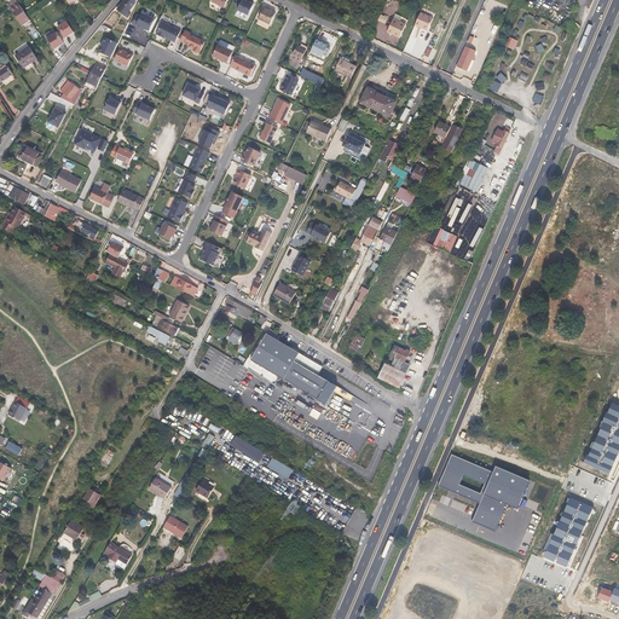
[(126,17),(136,3),(132,0),(125,0),(117,11),(126,17)]
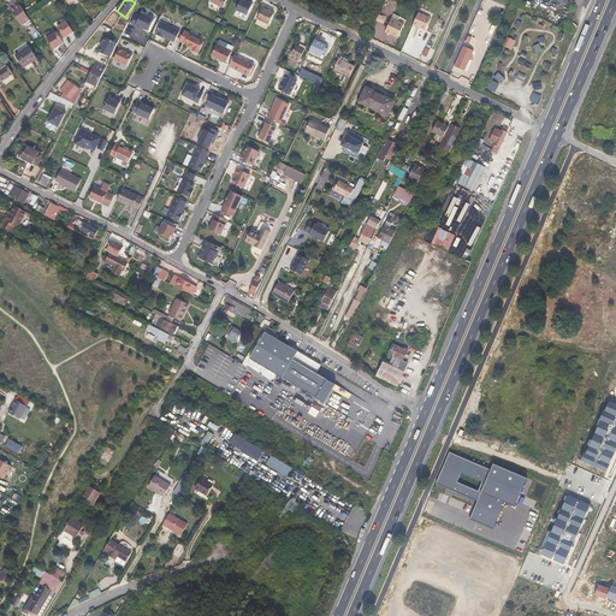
[(246,0),(241,0),(237,10),(248,15),(253,4),(246,1),(246,0)]
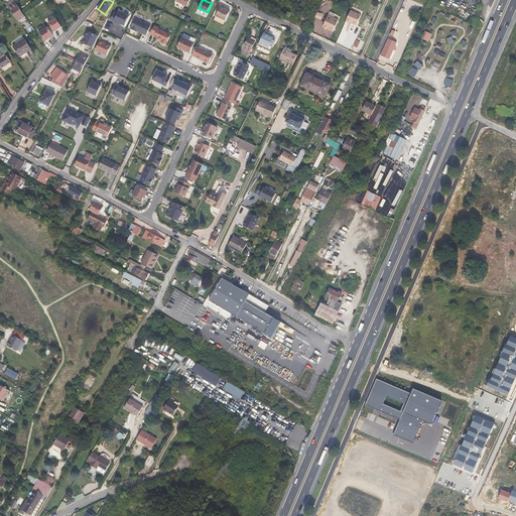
[(9,8),(10,9),(18,21),(25,17),(16,3),(9,8)]
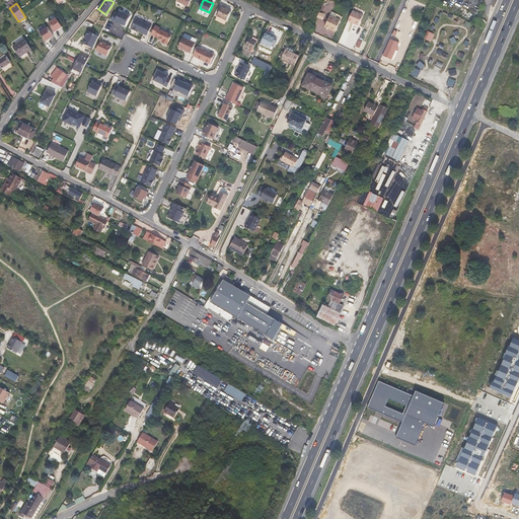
[(231,11),(222,7),(218,16),(227,20),(231,11)]
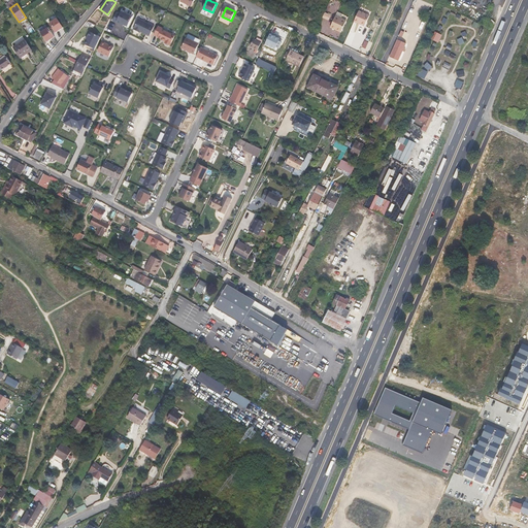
[(128,27),(132,17),(118,9),(112,21),(117,23),(117,22),(128,27)]
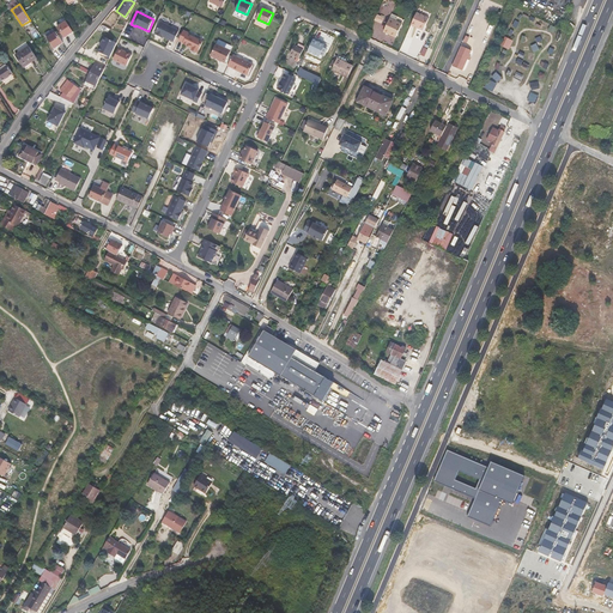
[(413,20),(411,25),(424,30),(430,18),(417,12),(413,20)]
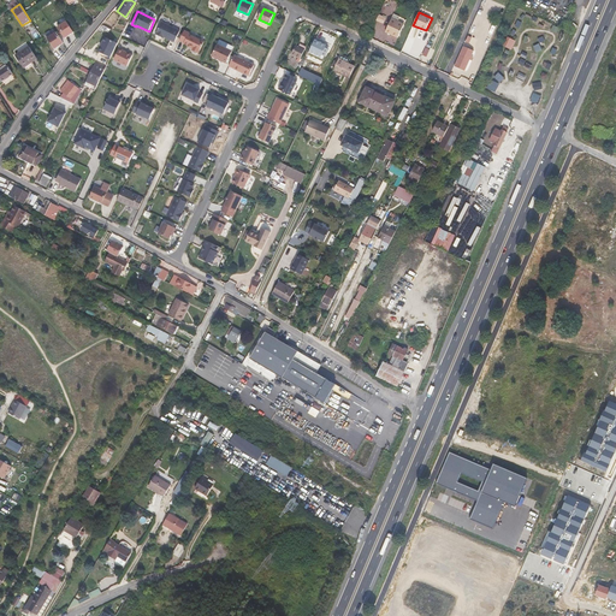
[(390,21),(385,34),(397,39),(403,25),(390,21)]
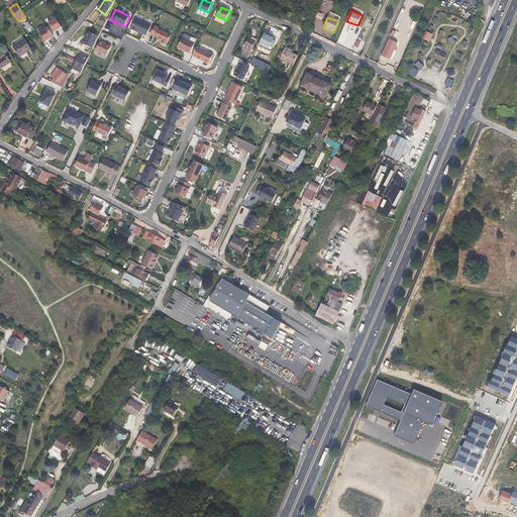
[(56,18),(48,23),(55,32),(62,27),(56,18)]
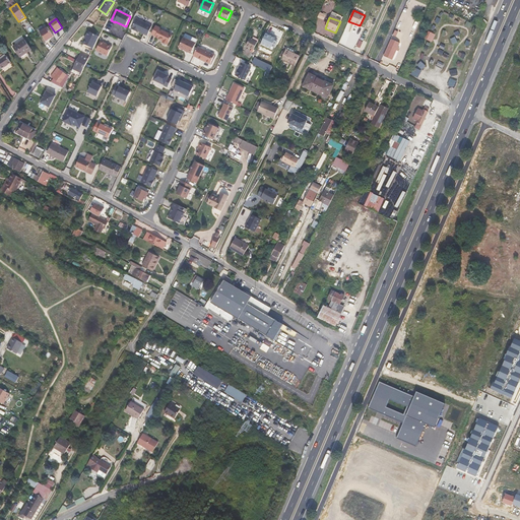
[(152,25),(136,18),(131,28),(136,31),(136,30),(147,36),(152,25)]
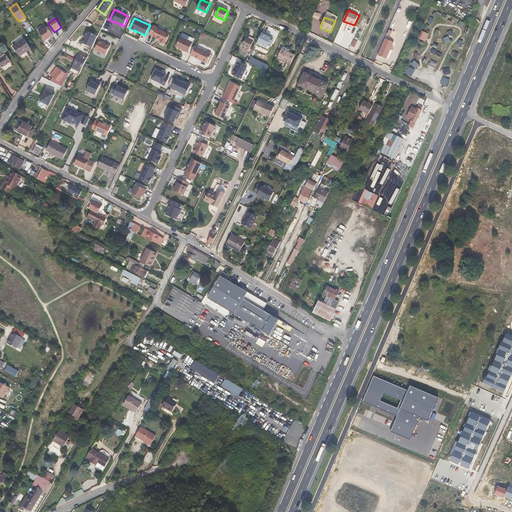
[(163,45),(165,44),(170,35),(157,28),(158,27),(153,25),(149,34),(153,36),(159,39),(159,40),(160,40),(160,42),(161,44),(163,45)]
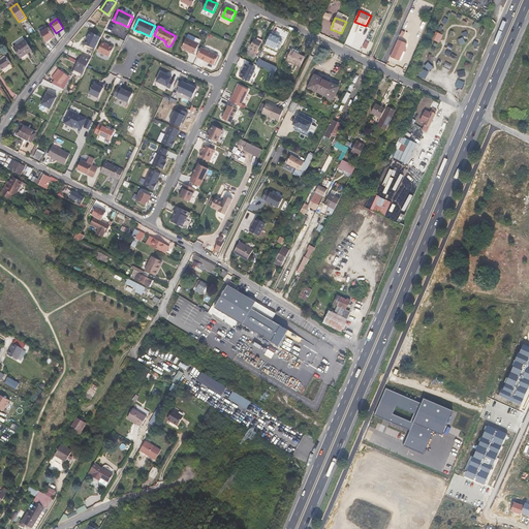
[(55,37),(49,28),(41,33),(48,42),(55,37)]
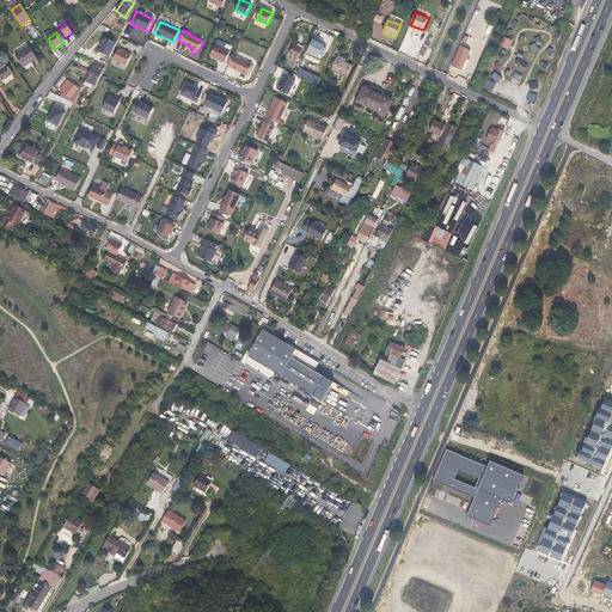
[(110,57),(117,43),(104,37),(99,47),(102,47),(99,51),(110,57)]
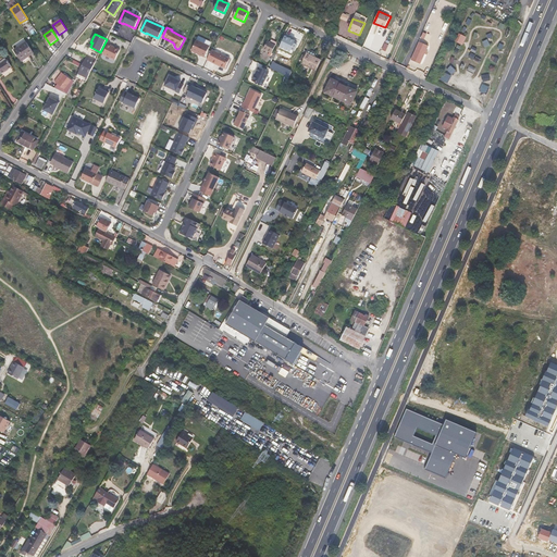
[(463,45),(467,37),(459,34),(456,41),(463,45)]
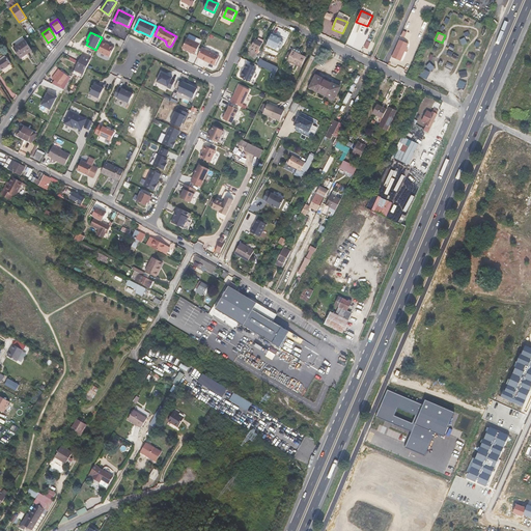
[(283,40),(272,34),(267,44),(277,49),(277,47),(279,48),(283,40)]
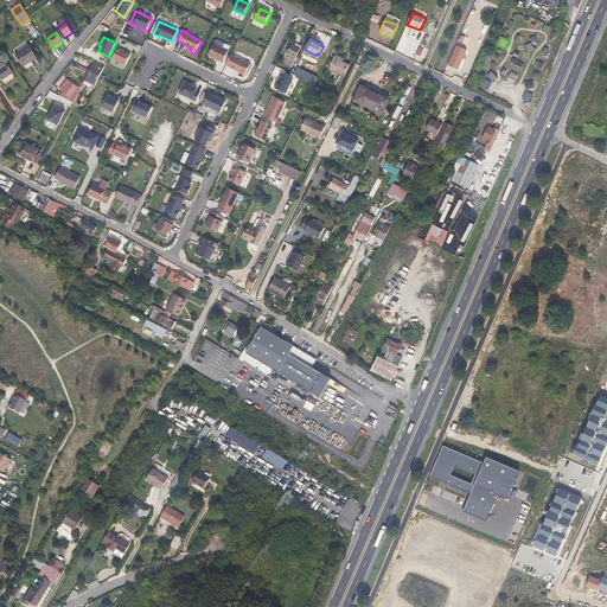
[(223,62),(229,50),(215,44),(209,56),(223,62)]
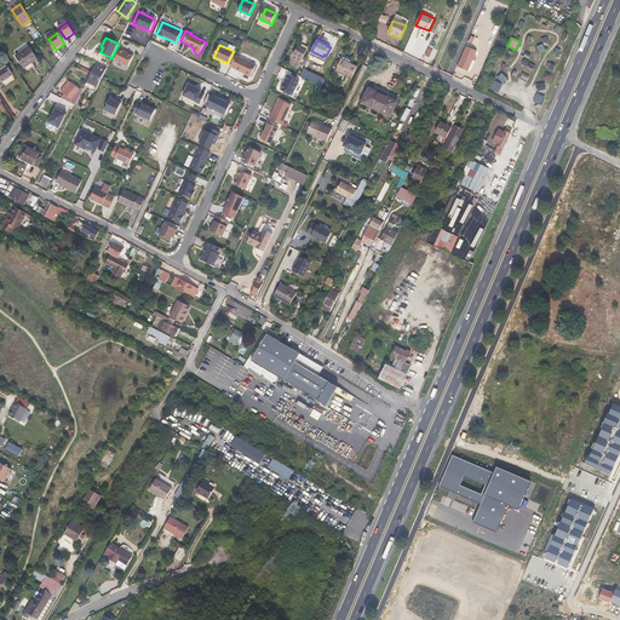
[(299,62),(302,63),(308,47),(302,45),(300,47),(298,47),(294,55),(300,58),(299,62)]
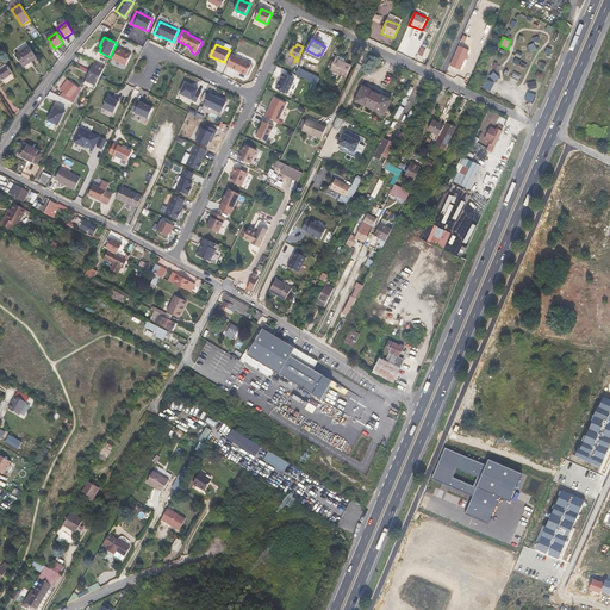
[(24,67),(37,58),(29,45),(16,55),(24,67)]
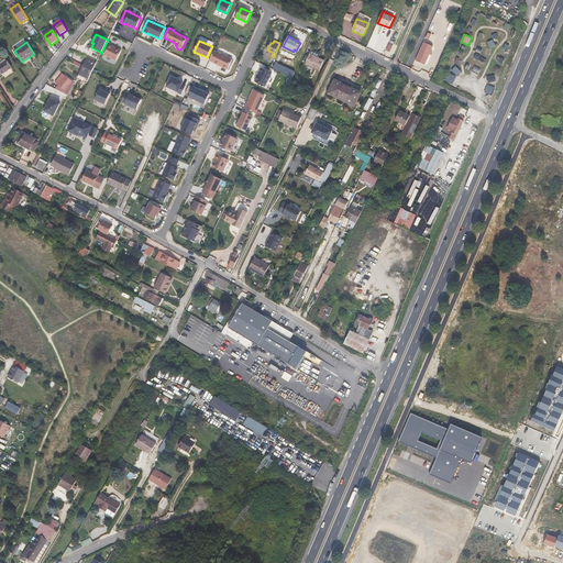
[(423,42),(417,58),(423,62),(428,54),(427,54),(428,51),(429,52),(431,45),(423,42)]
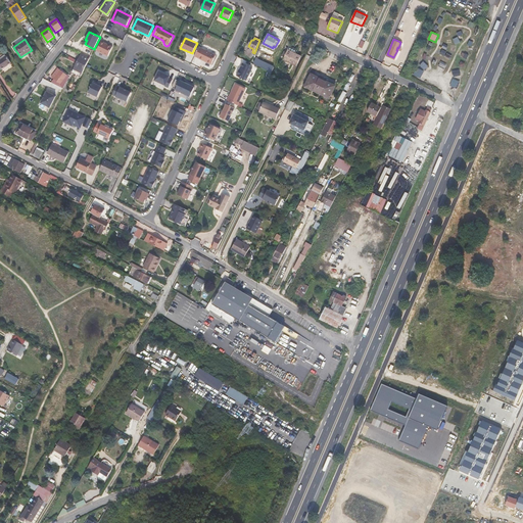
[(112,47),(101,42),(97,51),(108,56),(112,47)]
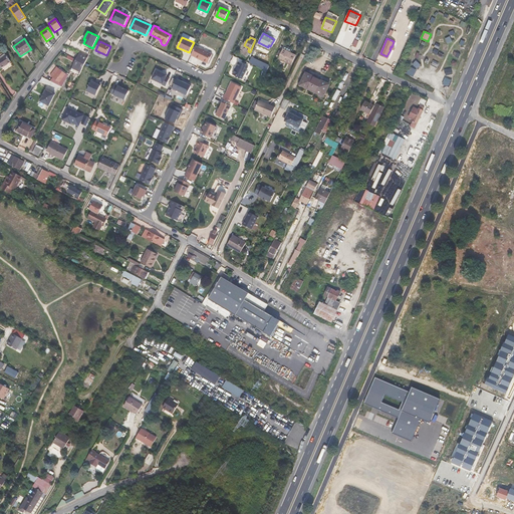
[(208,63),(213,54),(196,46),(191,55),(208,63)]
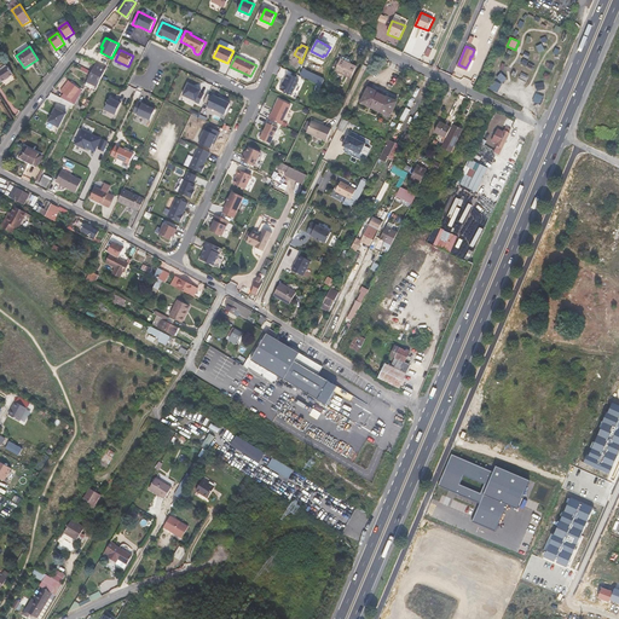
[(335,71),(351,79),(356,67),(341,61),(335,71)]
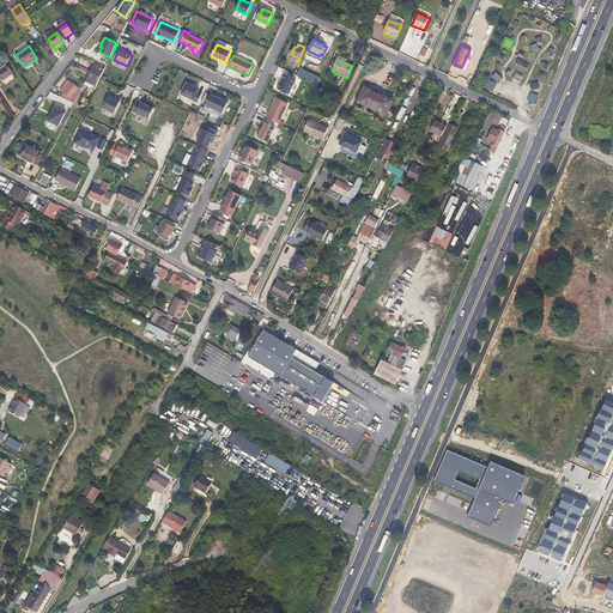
[(548,70),(551,62),(544,60),(540,67),(548,70)]
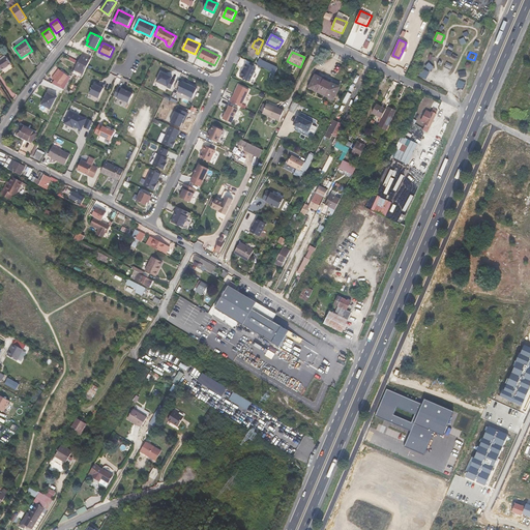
[(6,57),(0,61),(0,63),(3,69),(11,64),(6,57)]
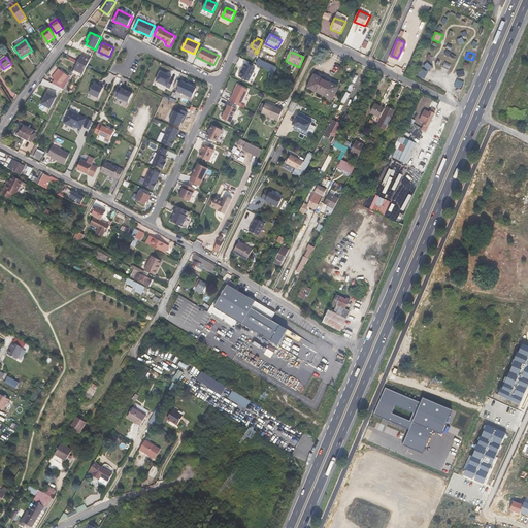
[(84,74),(85,71),(91,59),(85,57),(81,64),(78,63),(74,70),(84,74)]
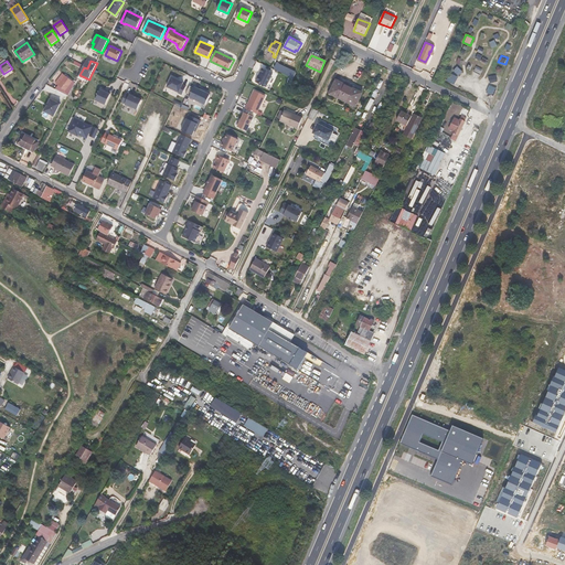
[(274,68),(294,78),(297,72),(276,63),(274,68)]
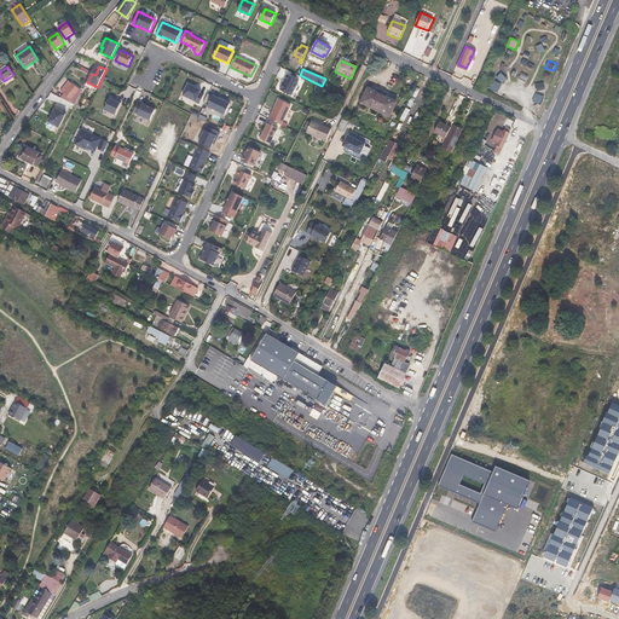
[(299,80),(288,75),(281,90),(291,96),(299,80)]
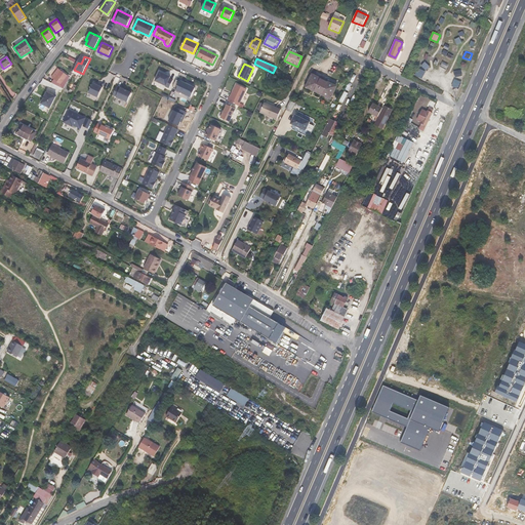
[(51,83),(62,88),(64,86),(62,85),(68,76),(61,72),(51,83)]
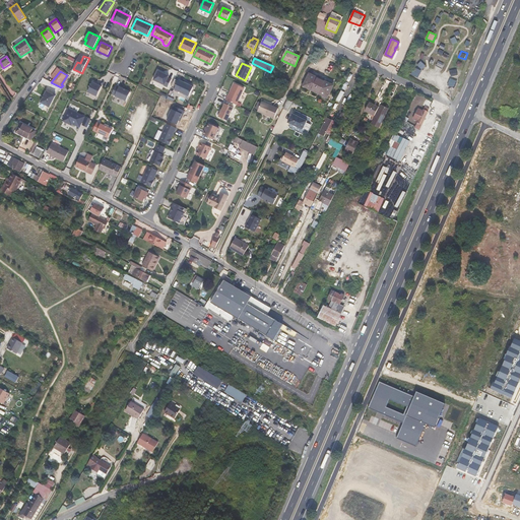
[(158,71),(154,80),(165,85),(168,87),(172,79),(168,77),(169,76),(158,71)]
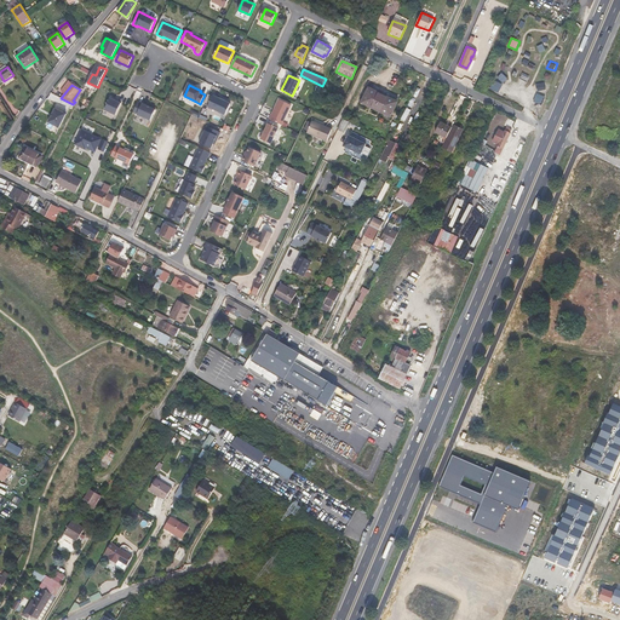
[(362,103),(390,116),(397,102),(369,89),(362,103)]
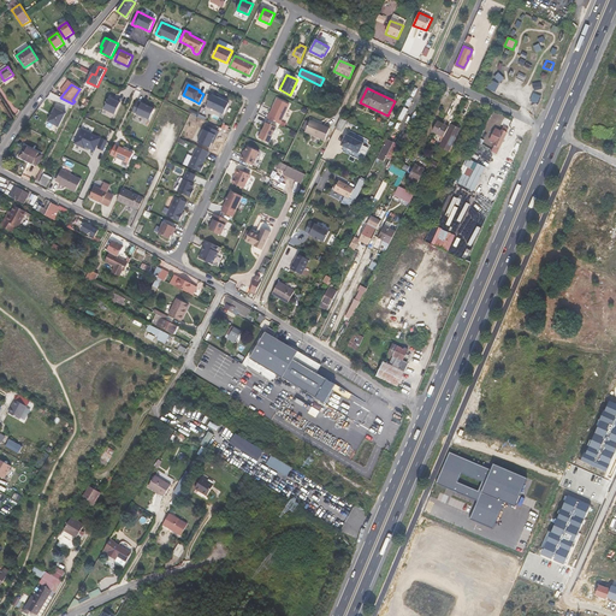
[(538,108),(543,96),(535,93),(531,105),(538,108)]
